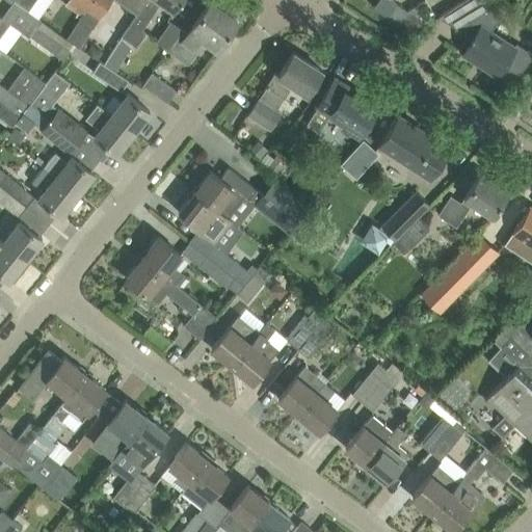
[(34,1),(34,0),(14,0),(28,10),(34,1)]
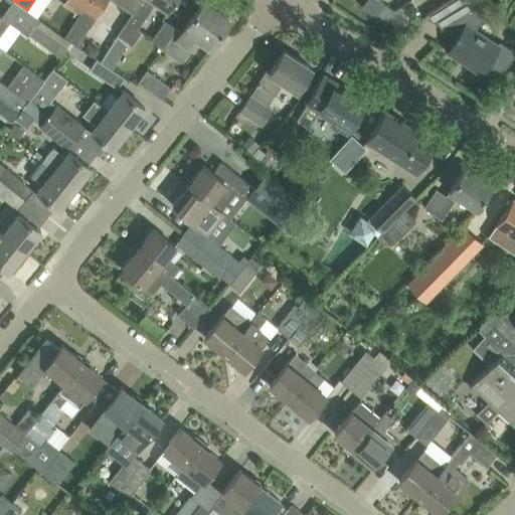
[(78,16),(89,0),(65,0),(62,5),(78,16)]
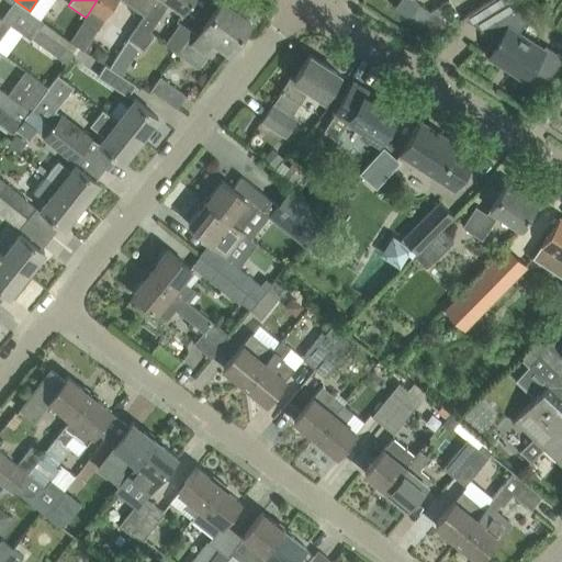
[(122,0),(144,15),(154,0),(97,0),(86,18),(70,40),(80,46),(83,48),(104,20),(117,0),(122,0)]
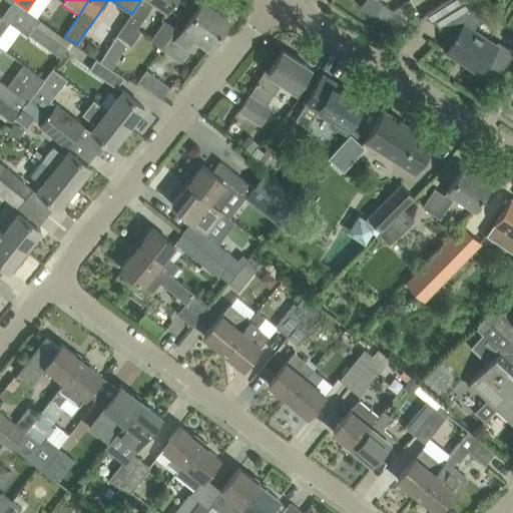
[(111,67),(155,1),(167,10),(173,0),(140,0),(131,14),(100,60),(111,67)]
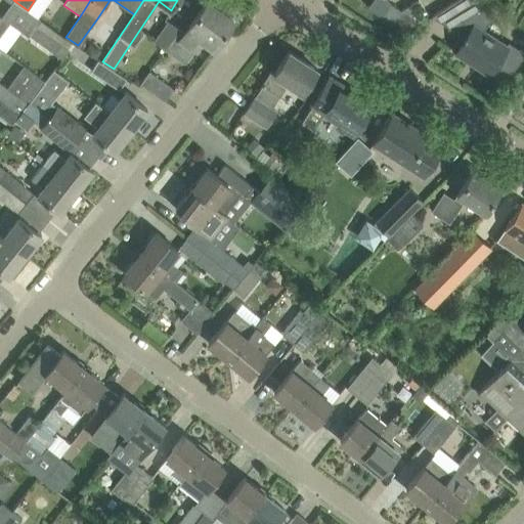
[(233,19),(207,0),(179,40),(189,47),(200,33),(216,44),(233,19)]
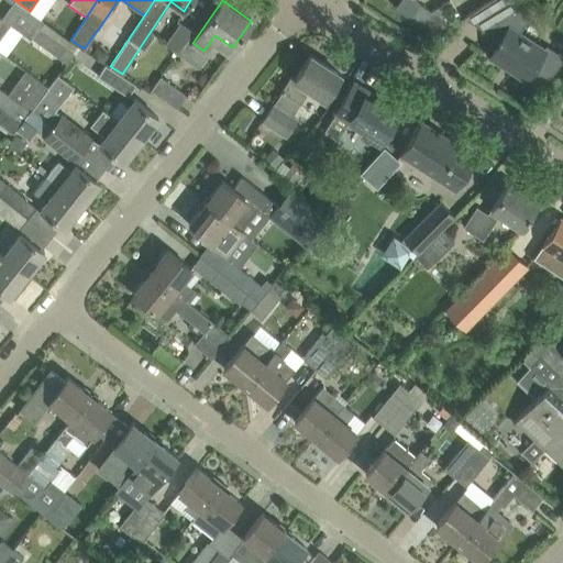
[(456,9),(450,0),(448,0),(431,11),(420,3),(410,18),(434,34),(449,24),(443,17),(456,9)]
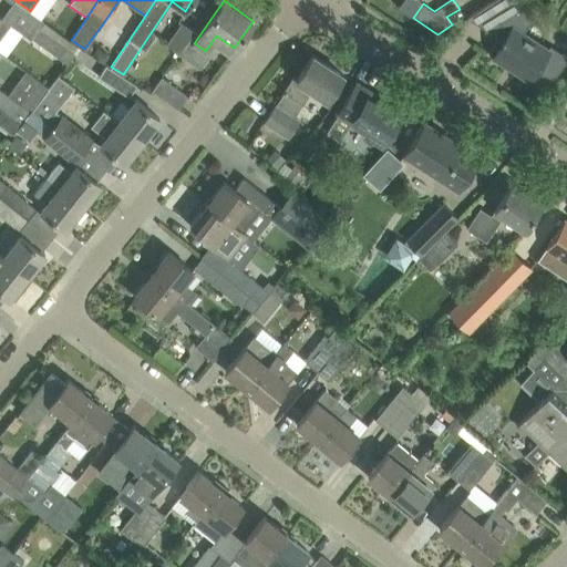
[(509,0),(493,0),(467,17),(503,40),(493,55),(488,52),(488,53),(545,91),(566,57),(566,55),(552,45),(548,51),(523,34),(535,16),(513,2),(509,0)]
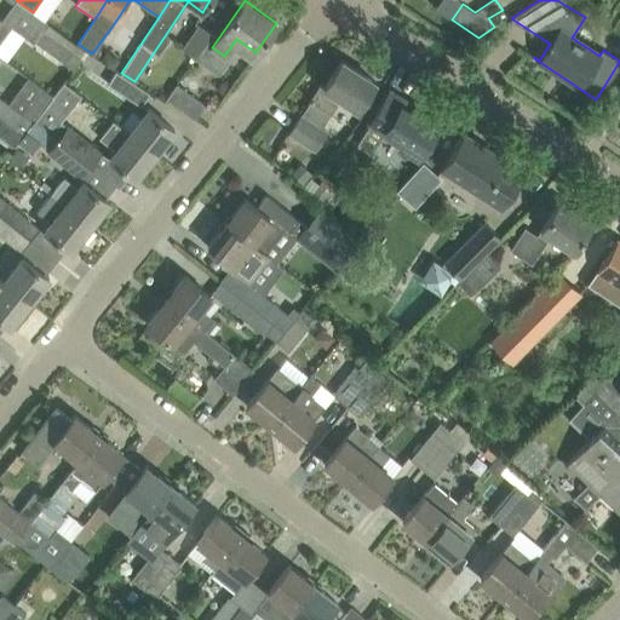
[(0,41),(11,27),(0,18),(0,41)]
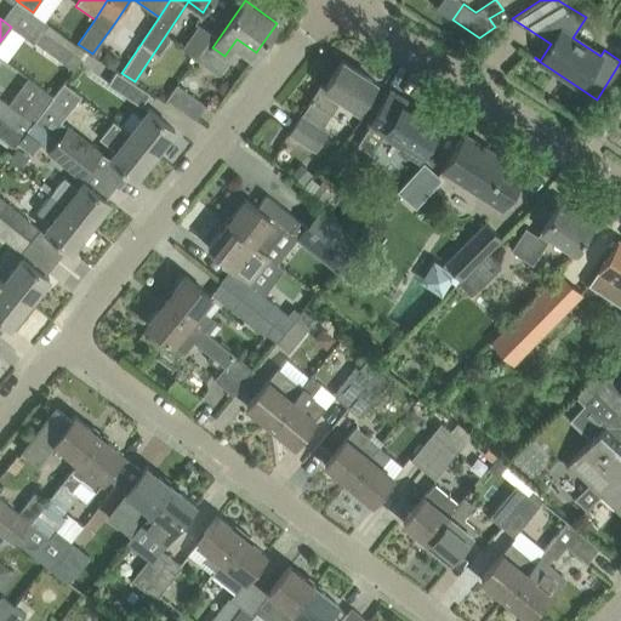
[(89,51),(78,44),(77,45),(47,24),(35,41),(74,69),(87,52),(89,51)]
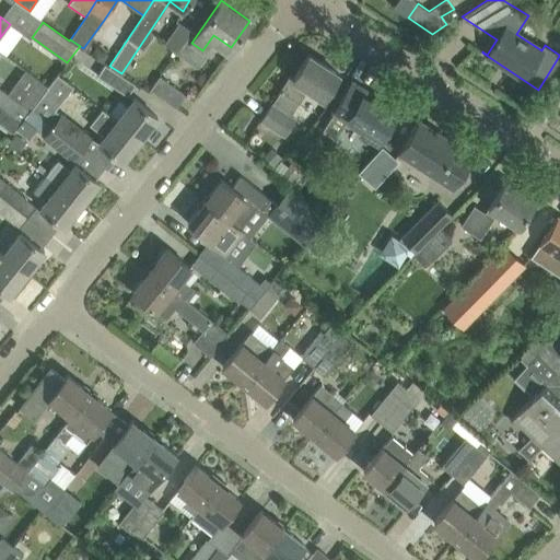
[(163,44),(176,53),(191,31),(178,22),(163,44)]
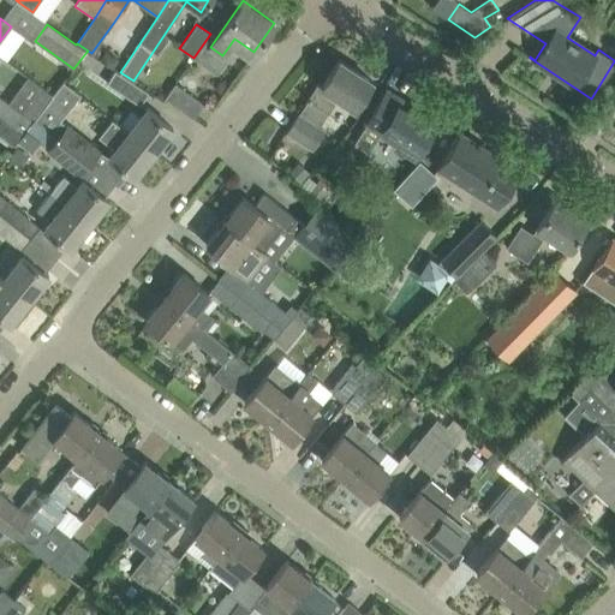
[(118,59),(105,51),(99,59),(112,69),(118,59)]
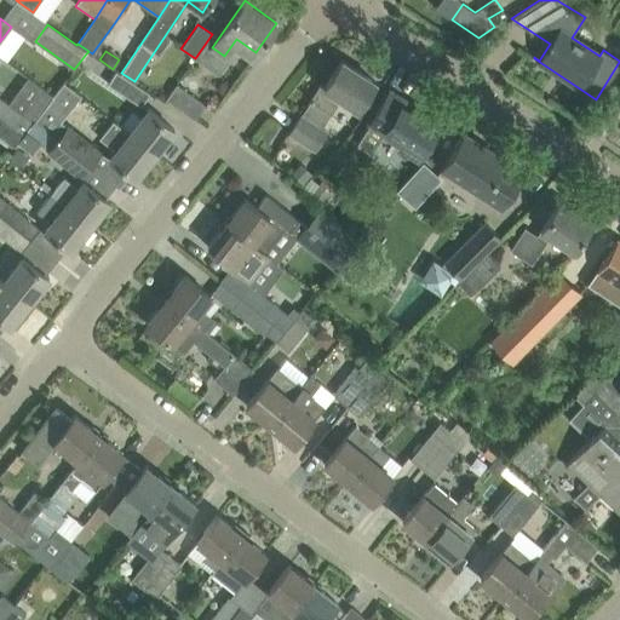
[(321,84),(300,115),(322,128),(342,98),(359,109),(375,81),(342,59),(325,86),(321,84)]
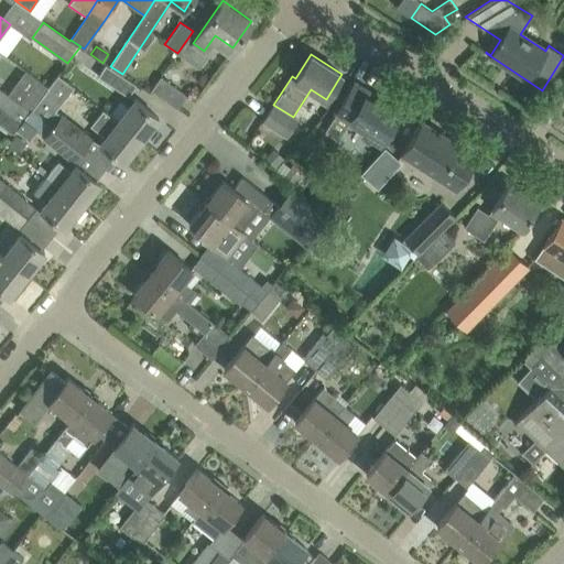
[(122,74),(110,66),(109,68),(106,65),(98,77),(128,96),(136,85),(121,76),(122,74)]
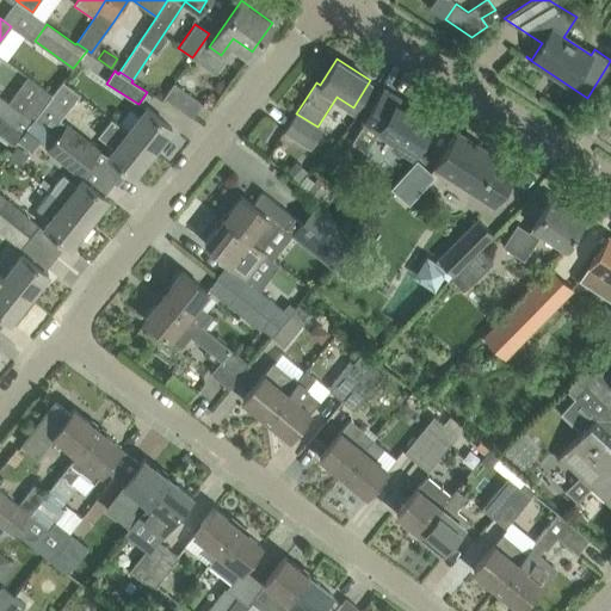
[(173,81),(162,96),(192,117),(203,103),(173,81)]
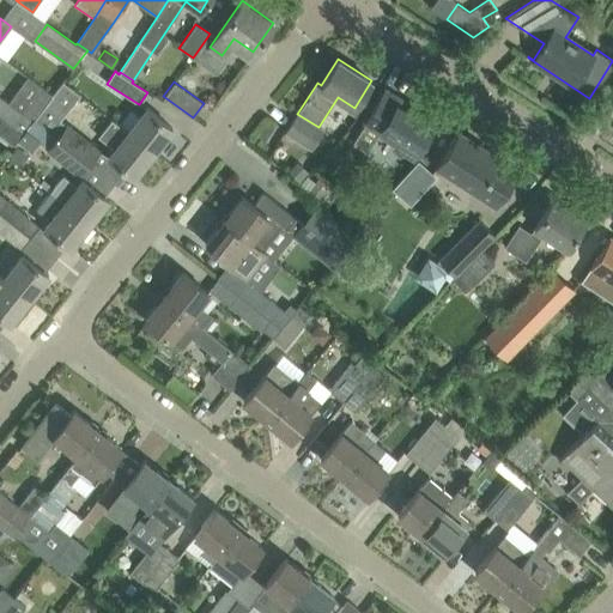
[(0,114),(24,133),(36,119),(64,83),(62,83),(52,96),(38,86),(18,111),(0,97),(0,114)]
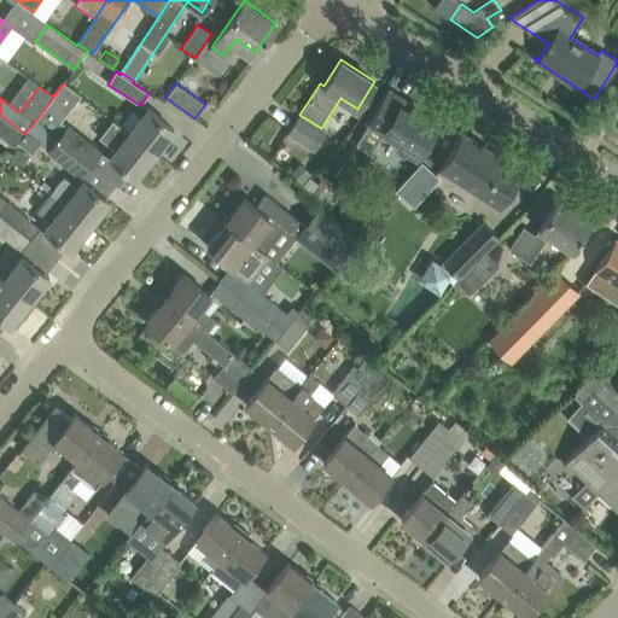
[(91,163),(100,151),(68,124),(65,126),(59,121),(80,97),(64,83),(36,120),(48,129),(58,136),(91,163)]
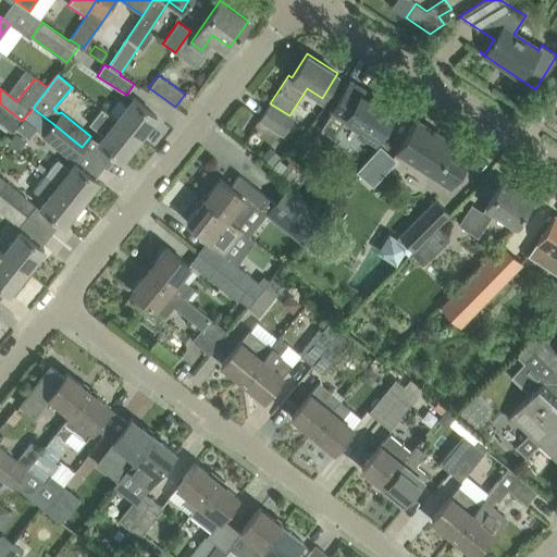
[(333,138),(344,122),(374,141),(395,110),(350,82),(331,113),(320,130),(333,138)]
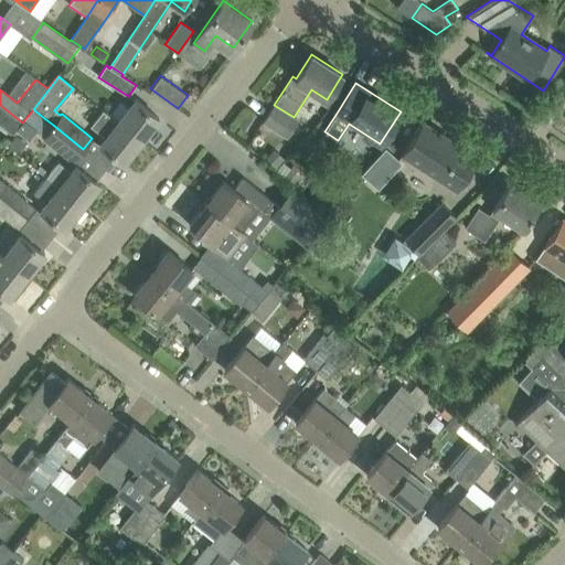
[(118,121),(141,139),(159,117),(136,99),(118,121)]
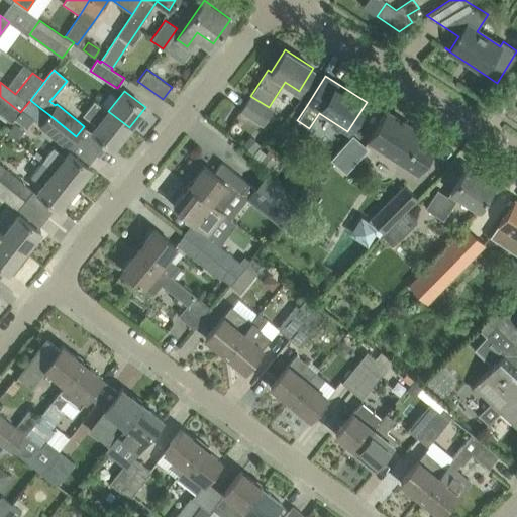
[(16,118),(20,112),(0,96),(0,113),(11,122),(15,118),(16,118)]
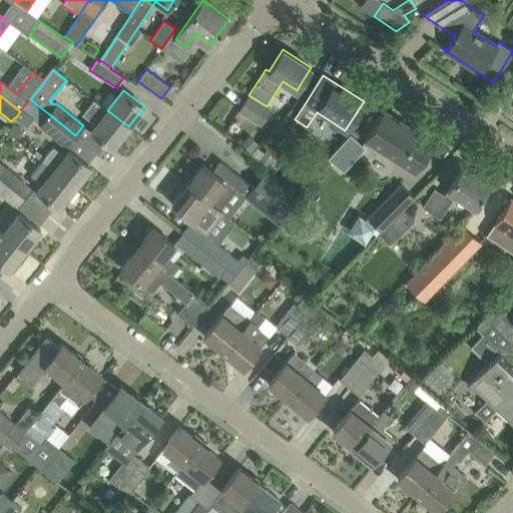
[(261,124),(271,108),(267,106),(248,95),(238,110),(261,124)]
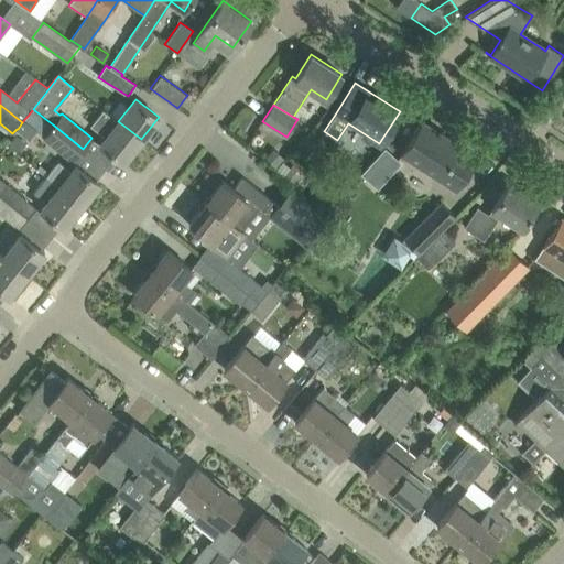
[(28,138),(44,118),(33,109),(22,122),(18,129),(28,138)]
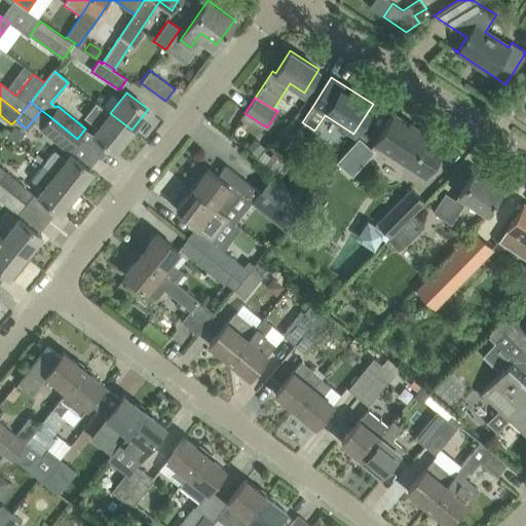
[(97,103),(86,116),(99,126),(92,134),(110,147),(115,151),(132,129),(110,113),(97,103)]
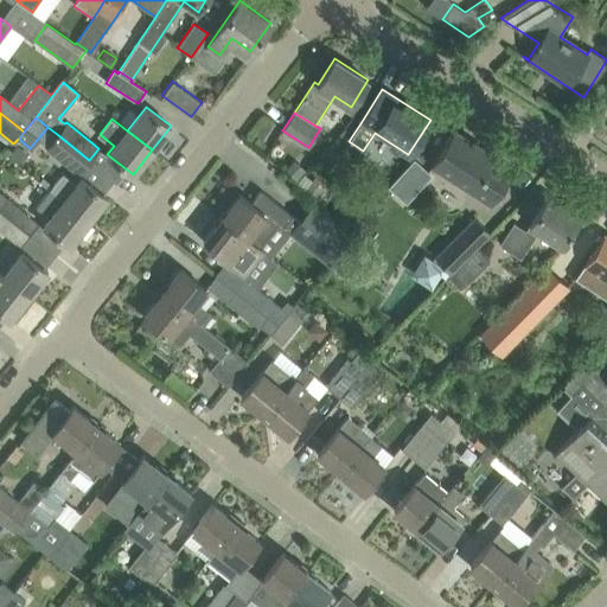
[(513,168),(454,129),(430,166),(491,204),(513,168)]
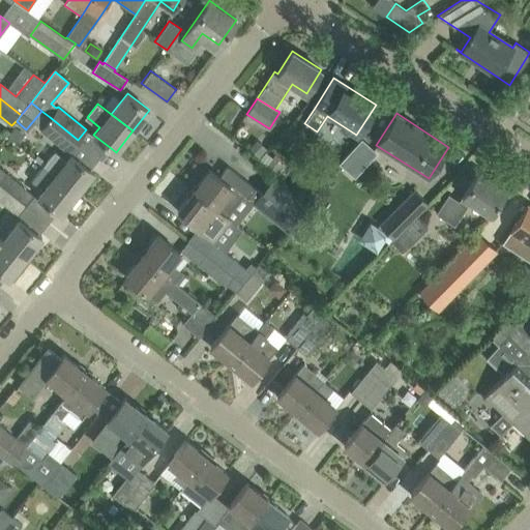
[(67,152),(78,140),(50,117),(40,129),(67,152)]
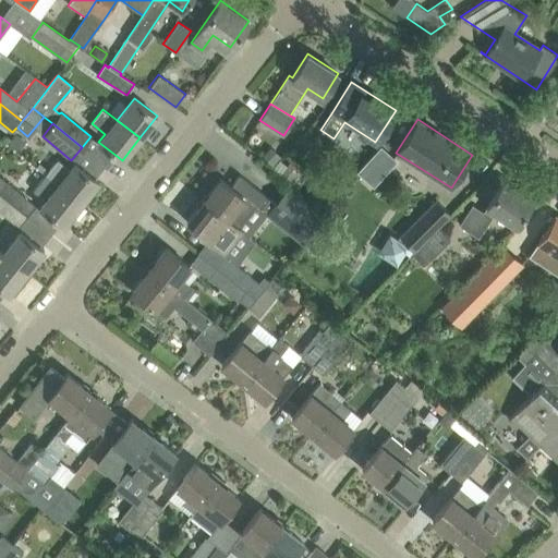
[(370,189),(396,161),(385,152),(365,171),(359,178),(370,189)]
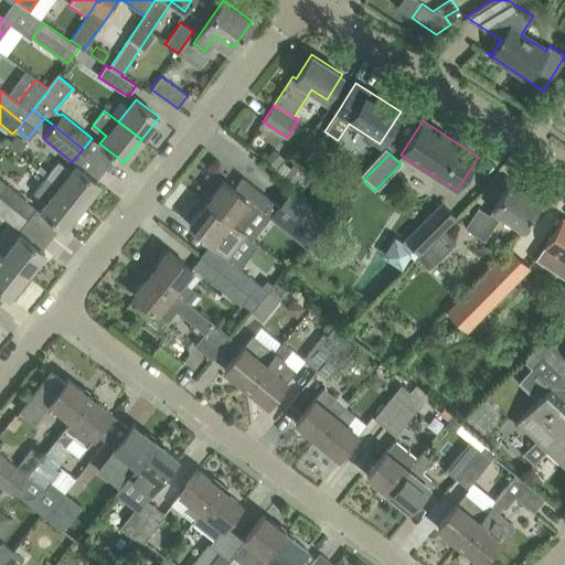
[(59,161),(46,177),(60,187),(83,205),(99,183),(96,180),(77,164),(72,172),(59,161)]
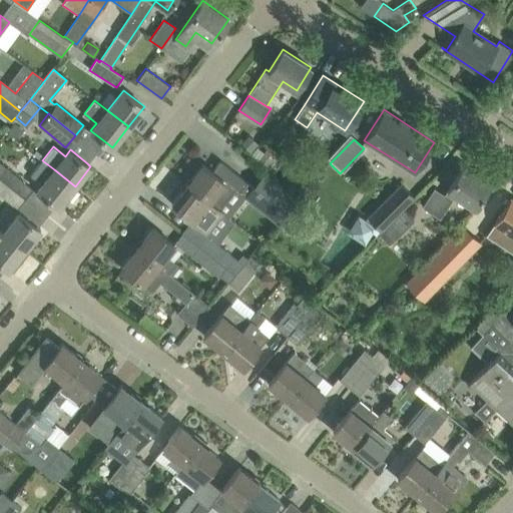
[(42,160),(30,175),(42,184),(37,190),(58,207),(75,186),(54,169),(42,160)]
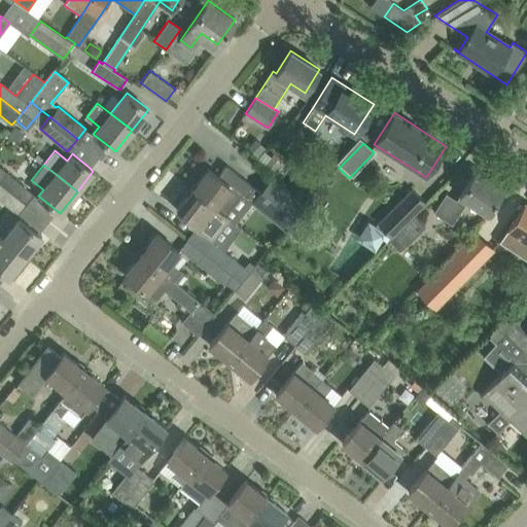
[(251,185),(242,178),(226,165),(217,176),(209,169),(192,189),(223,214),(240,194),(243,196),(251,185)]
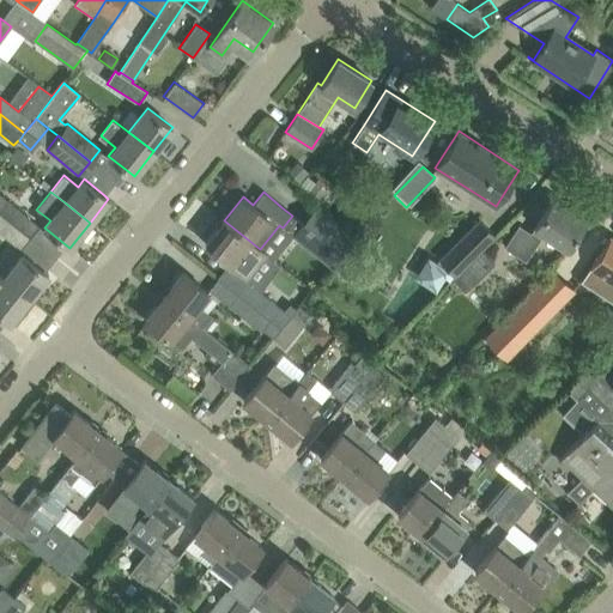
[(0,213),(29,237),(38,226),(0,194),(0,213)]
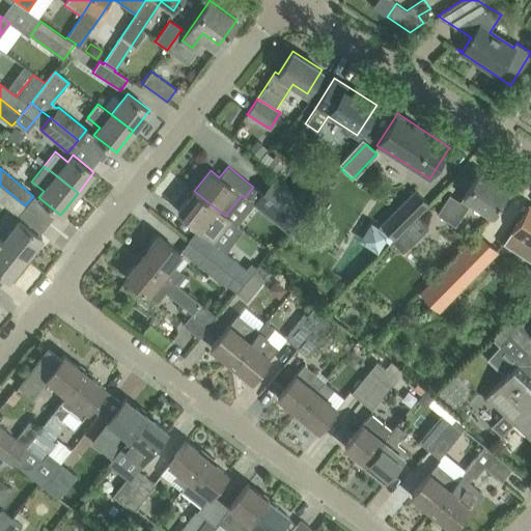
[(497,179),(494,182),(479,172),(459,201),(449,194),(438,212),(455,223),(471,200),(492,214),(507,190),(505,189),(506,185),(497,179)]
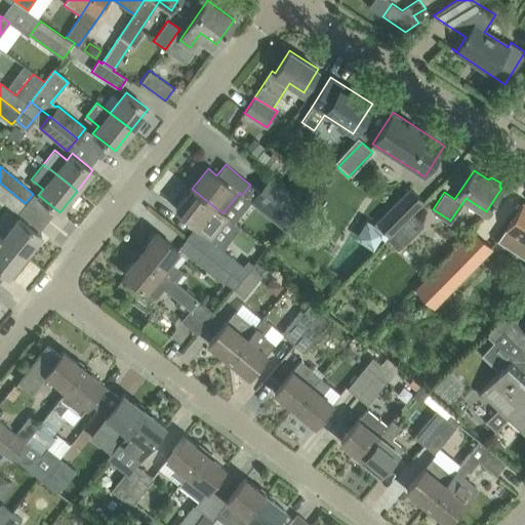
[(303,204),(294,198),(282,188),(273,180),(264,192),(275,202),(272,205),(280,211),(283,208),(292,216),(303,204)]
